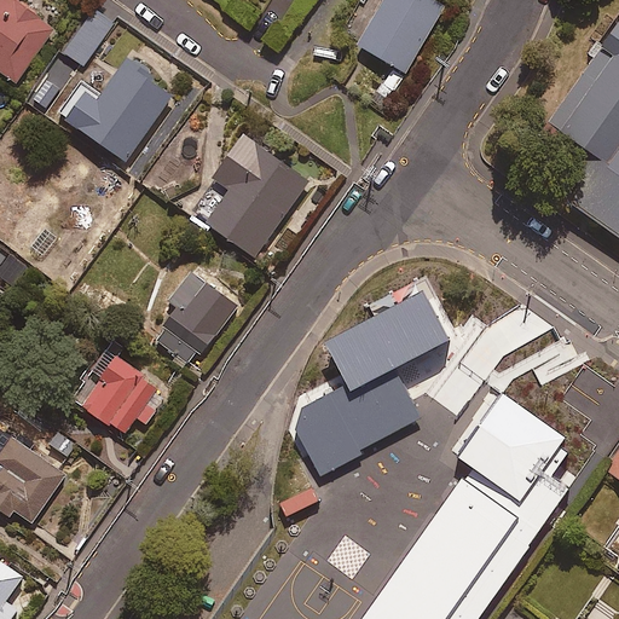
[(56,29),(21,5),(23,0),(0,0),(0,70),(17,84),(56,29)]
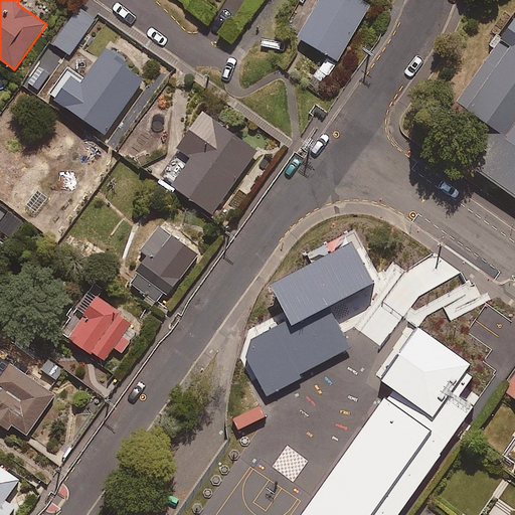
[(370,6),(359,0),(322,0),(300,38),(337,60),(370,6)]
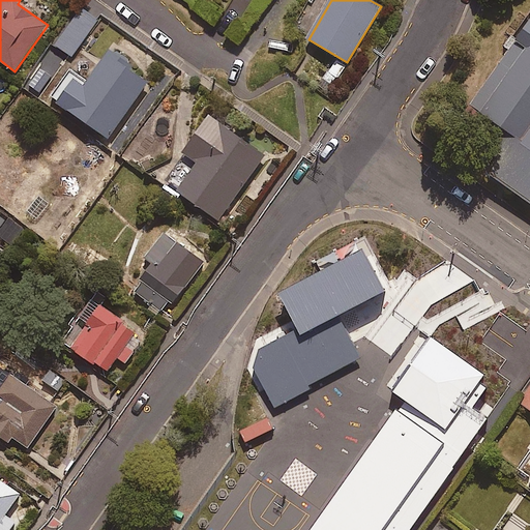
[(99,20),(82,8),(56,46),(74,58),(99,20)]
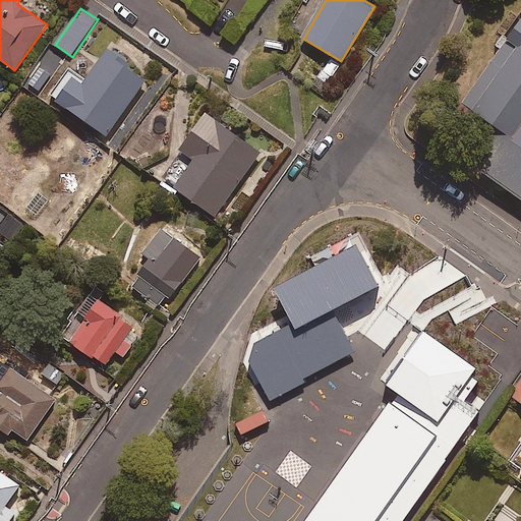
[(520,33),(468,109),(507,135),(485,166),(520,190),(520,33)]
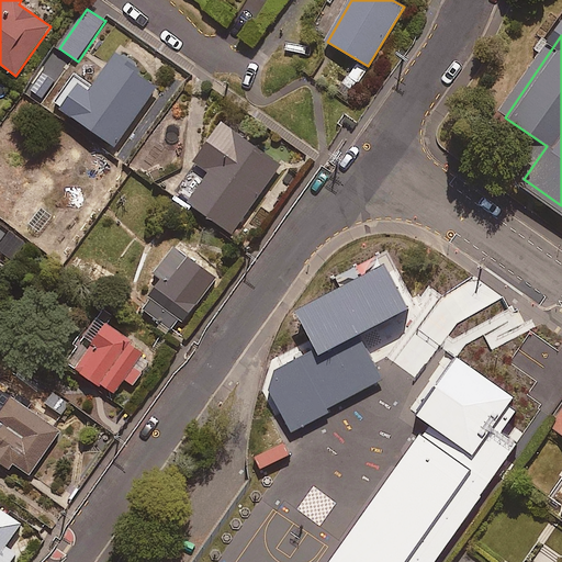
[(159,88),(117,58),(92,92),(82,85),(64,111),(115,148),(159,88)]
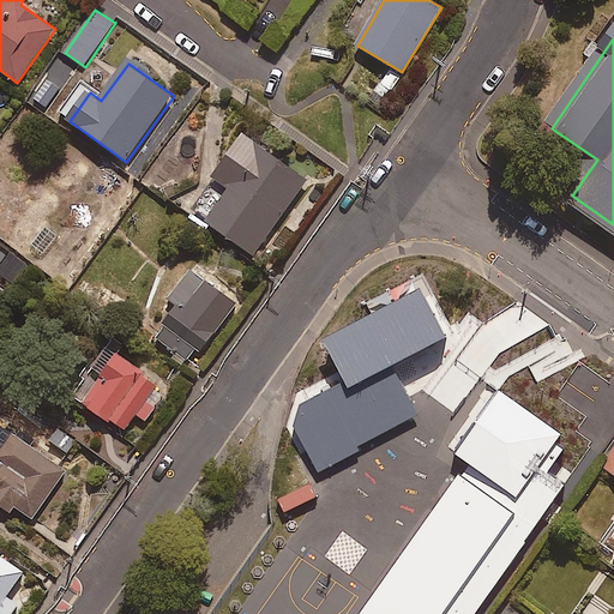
[(309,180),(248,138),(217,181),(232,192),(209,224),(256,257),(309,180)]
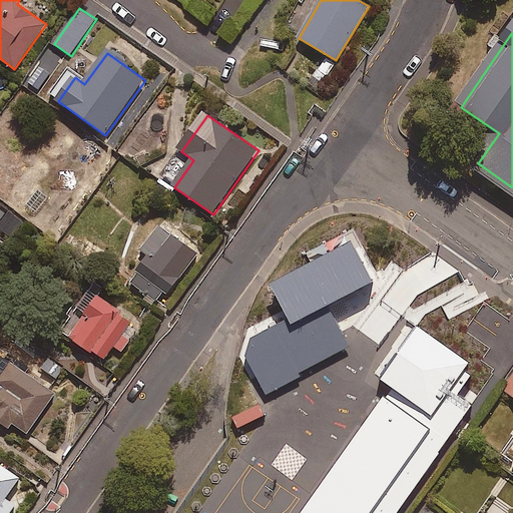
[(23,222),(8,214),(0,228),(0,229),(14,237),(23,222)]
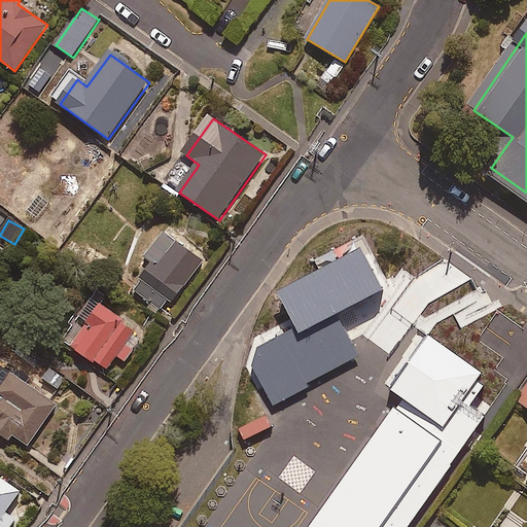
[(135,291),(162,311),(169,301),(172,303),(203,261),(166,234),(146,260),(154,266),(135,291)]
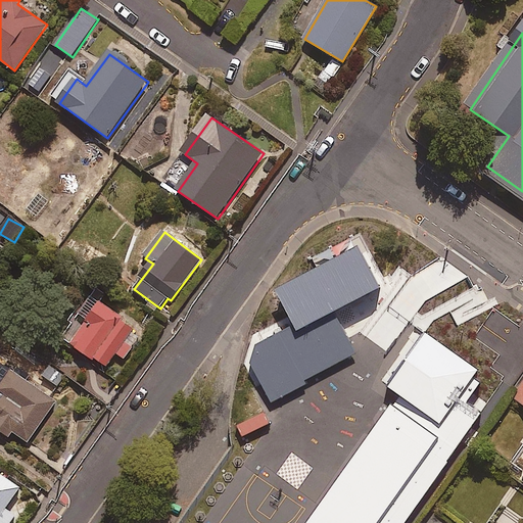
[(249,363),(271,401),(306,384),(304,380),(357,353),(334,311),(380,287),(358,245),(274,289),(292,324),(254,344),(249,363)]
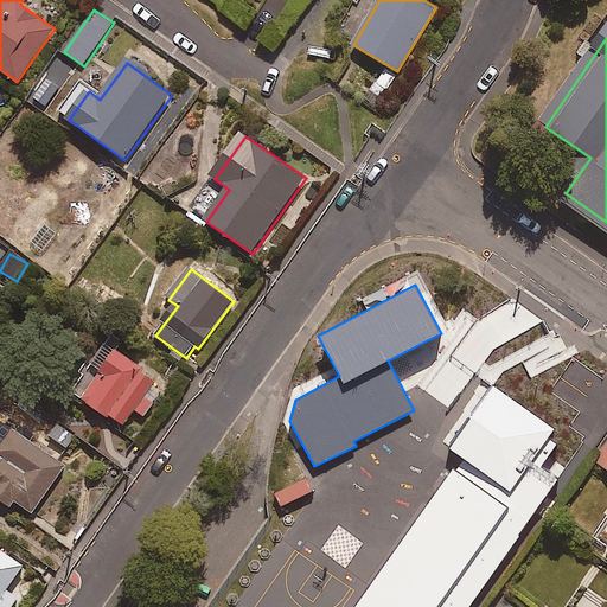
[(165,385),(108,346),(75,395),(123,428),(135,411),(144,416),(165,385)]
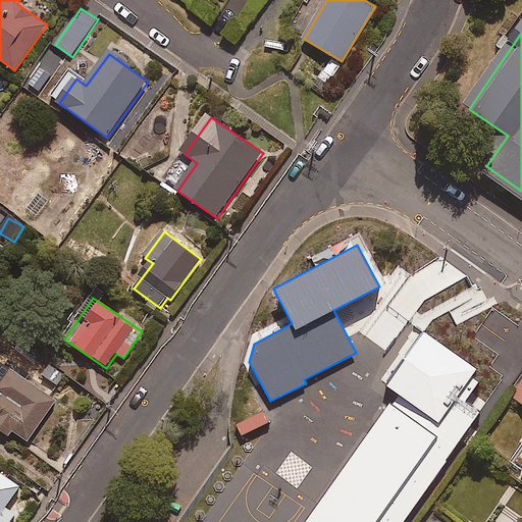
[(521,330),(521,324),(508,316),(498,332),(515,343),(521,330)]
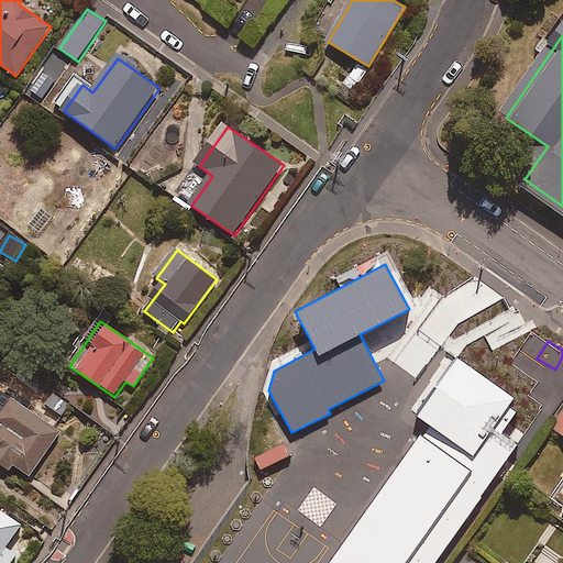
[(433,562),(517,444),(503,432),(517,412),(508,406),(515,398),(457,357),(417,416),(430,427),(422,435),(420,434),(328,562),(433,562)]
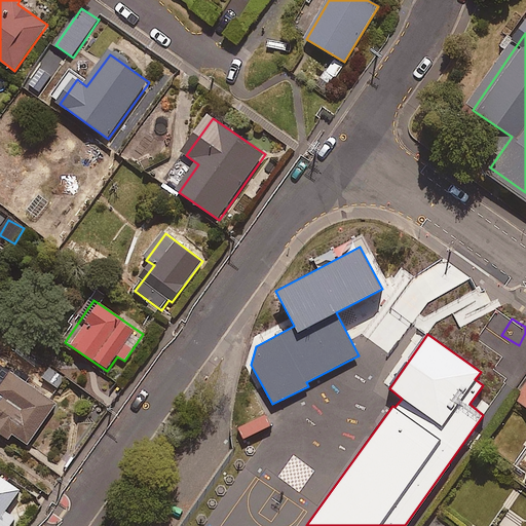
[(67,376),(50,366),(42,377),(59,388),(67,376)]
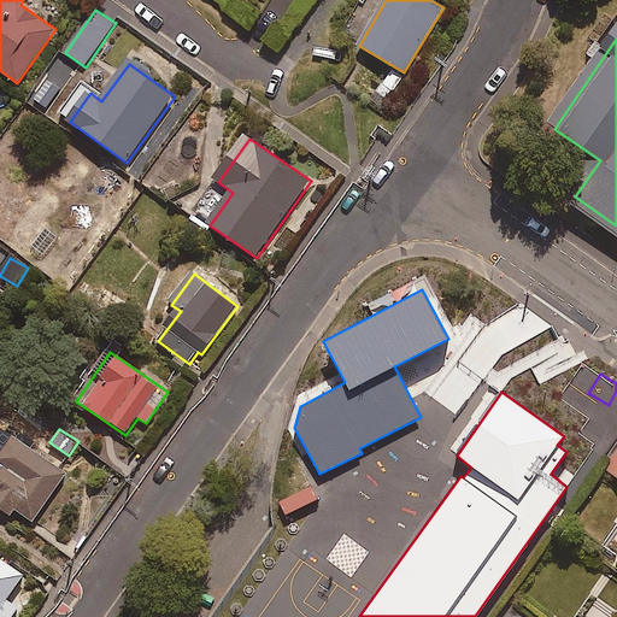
[(66,476),(16,440),(0,463),(0,510),(11,518),(17,510),(34,522),(66,476)]
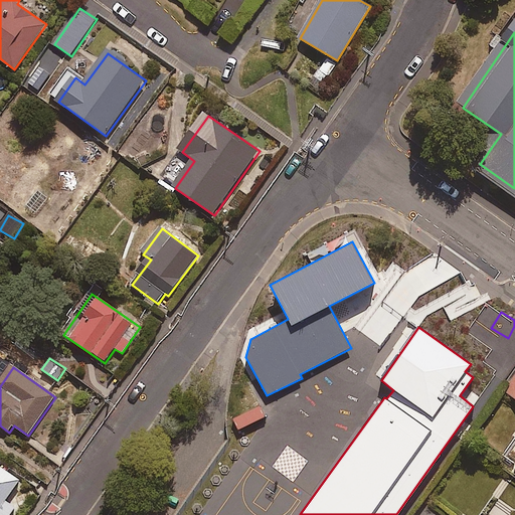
[(514,376),(504,392),(514,399),(514,376)]
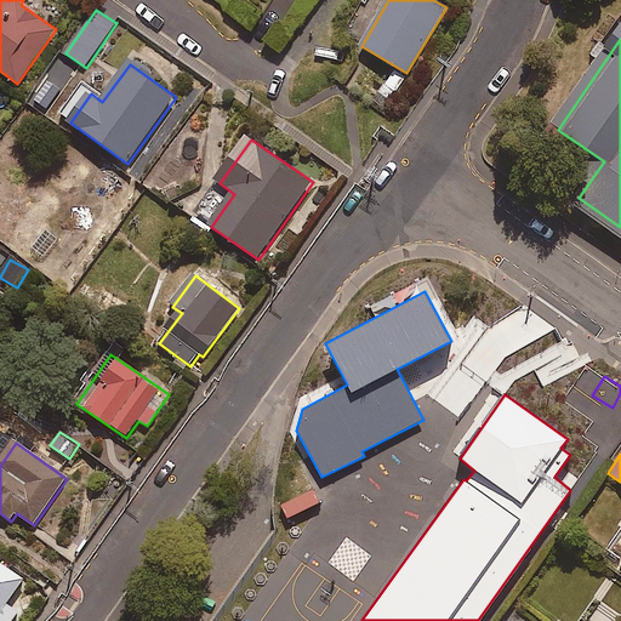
[(27,579),(0,559),(0,620),(11,620),(18,613),(7,605),(27,579)]
